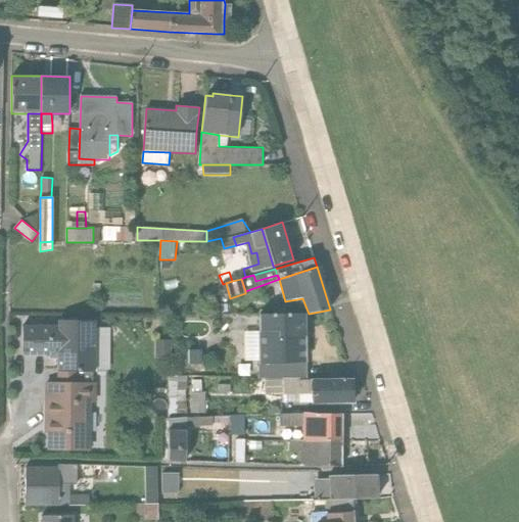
[(279,336),(307,334),(305,313),(258,314),(260,332),(278,331),(279,336)]
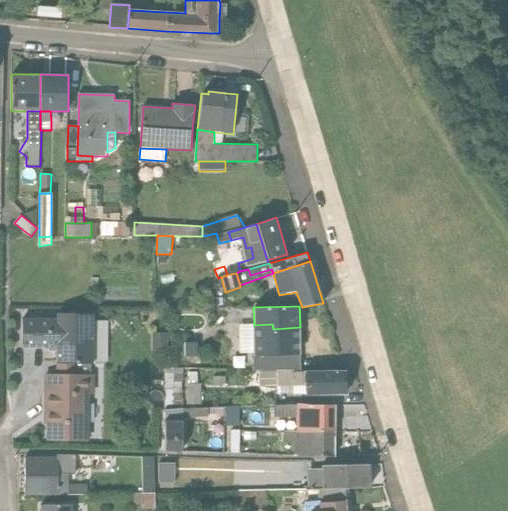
[(57,360),(94,361),(95,313),(57,313),(57,317),(46,317),(43,317),(23,317),(22,346),(43,347),(43,355),(56,355),(57,360)]
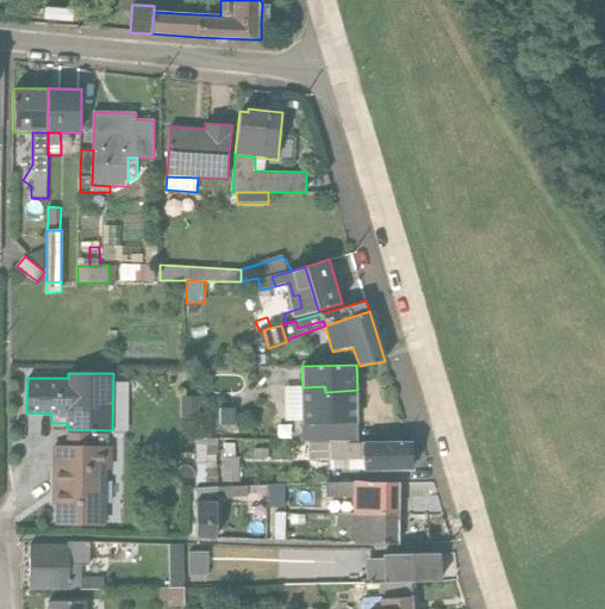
[(303,424),(325,423),(357,422),(357,390),(325,392),(324,386),(303,387),(303,424)]
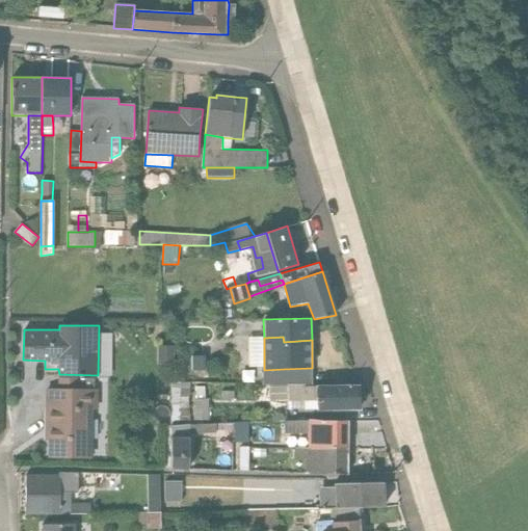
[(206,355),(192,355),(192,370),(206,370),(206,355)]
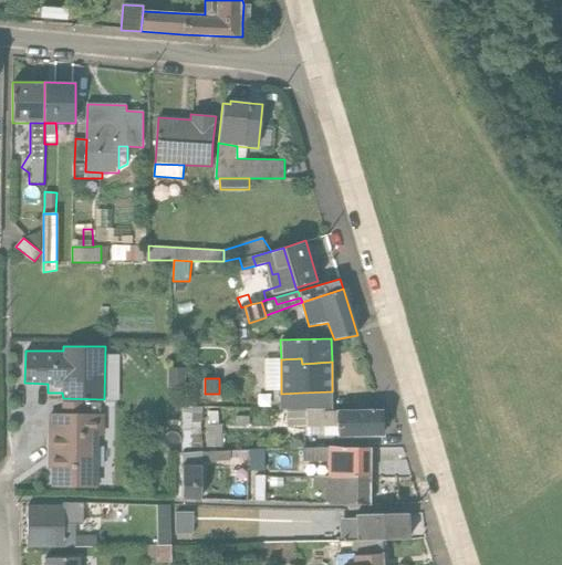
[(324,410),(333,410),(332,391),(302,393),(303,410),(306,411),(308,409),(324,410)]
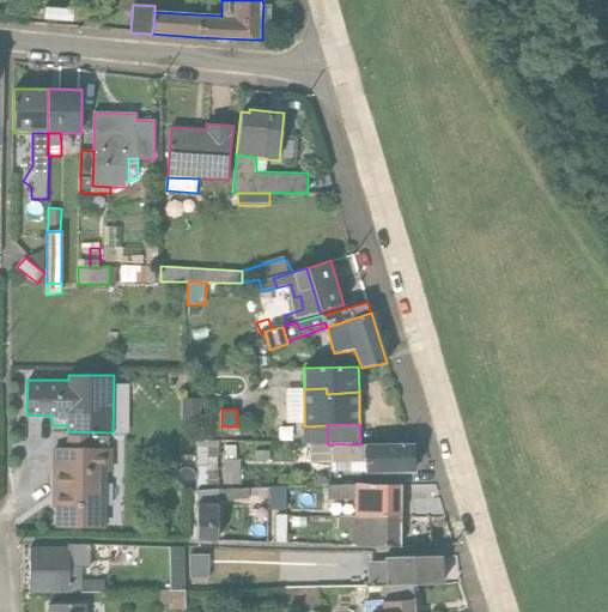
[(310,444),(328,444),(327,425),(304,426),(302,442),(310,444)]
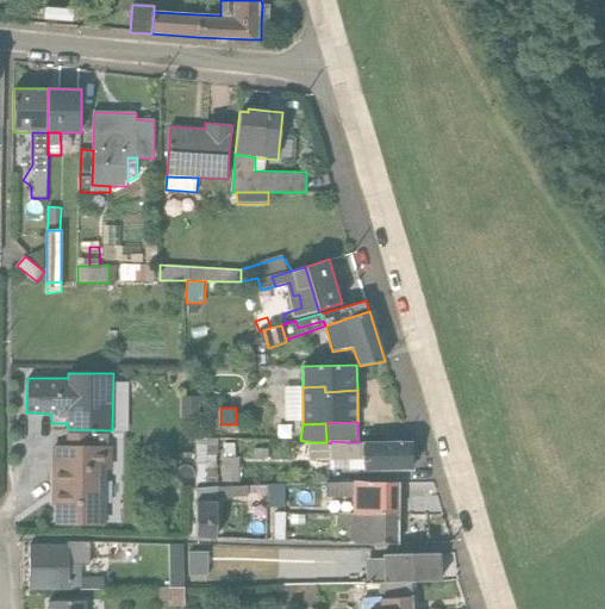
[(112,430),(68,429),(67,446),(54,445),(52,504),(56,504),(57,524),(106,526),(107,468),(113,468),(112,437),(112,430)]
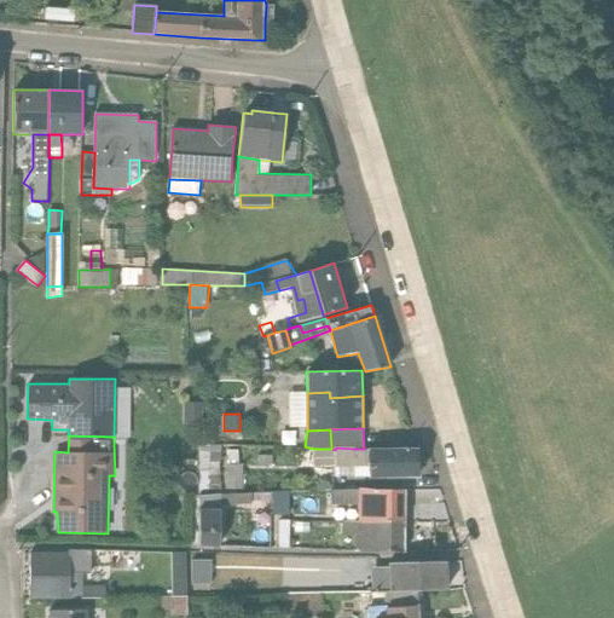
[(200,496),(220,496),(220,494),(221,494),(221,445),(201,445),(200,496)]
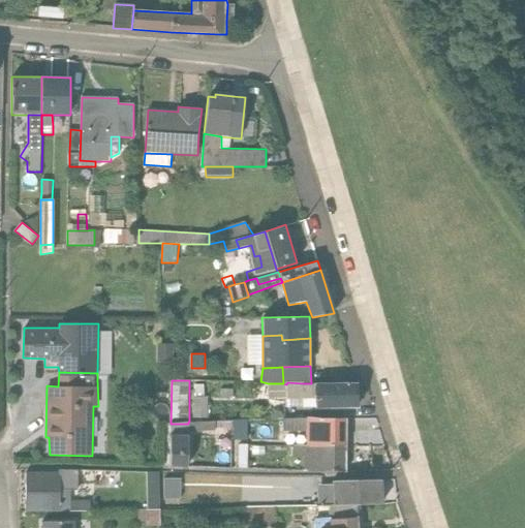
[(192,382),(191,397),(205,398),(206,382),(192,382)]
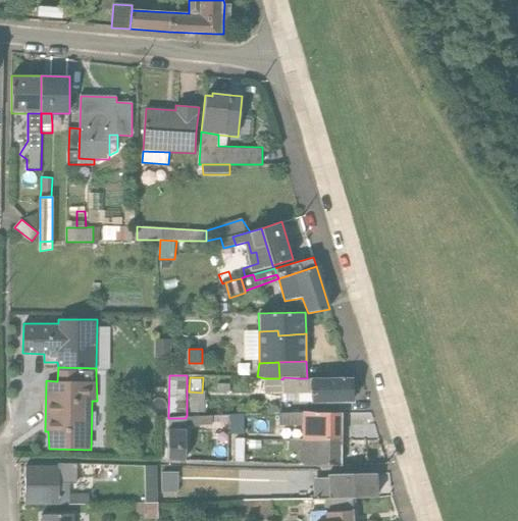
[(279,378),(264,378),(264,382),(254,382),(254,392),(265,393),(283,393),(300,393),(299,402),(311,402),(311,377),(307,378),(299,378),(283,377),(282,379),(279,378)]
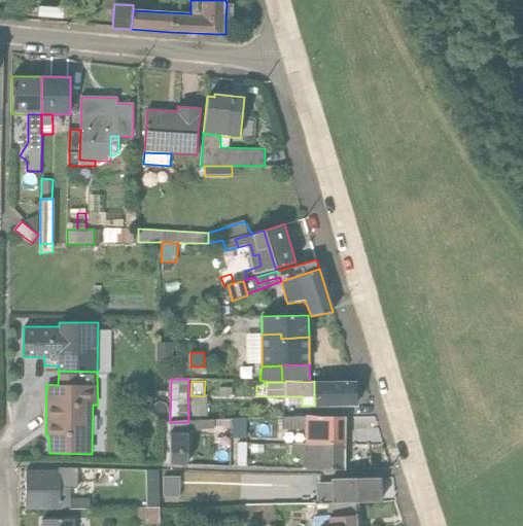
[(314,381),(314,406),(314,407),(356,407),(355,381),(314,381)]
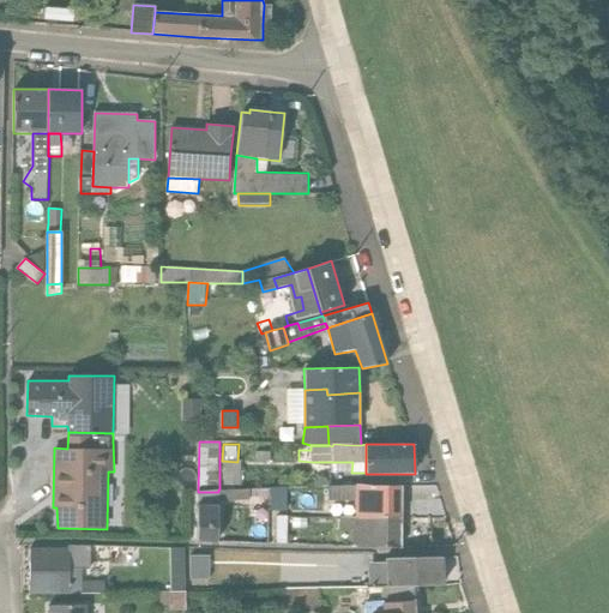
[(231,490),(241,490),(241,466),(231,464),(231,490)]
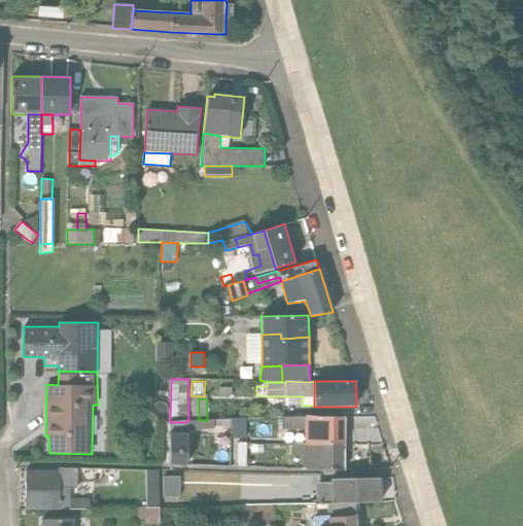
[(305,428),(306,415),(283,416),(282,429),(305,428)]
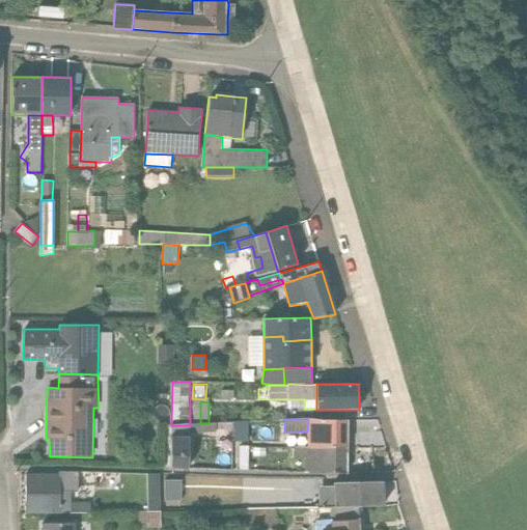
[(308,418),(307,431),(307,447),(348,447),(348,419),(308,418)]
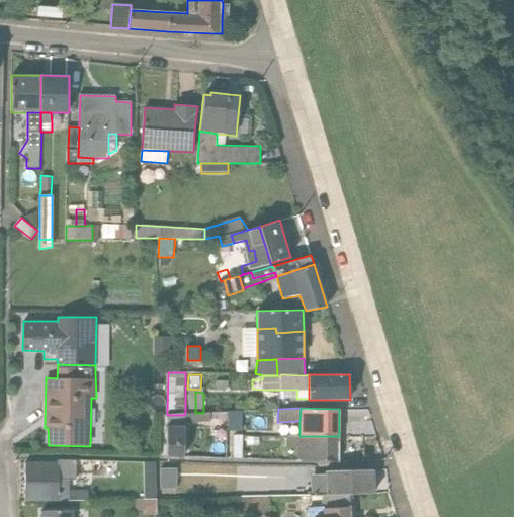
[(184,415),(184,422),(211,421),(211,419),(229,419),(229,430),(242,430),(242,425),(258,425),(258,411),(243,411),(229,412),(210,413),(203,413),(195,413),(185,413),(184,413),(184,415)]
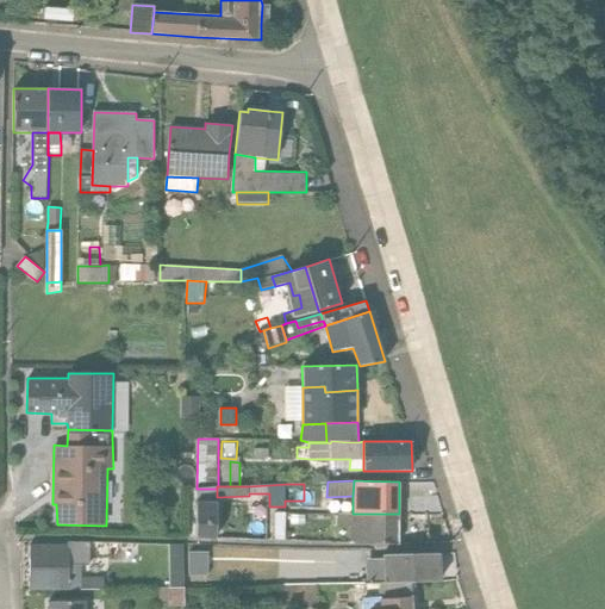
[(197,501),(217,502),(217,497),(217,489),(197,489),(197,501)]
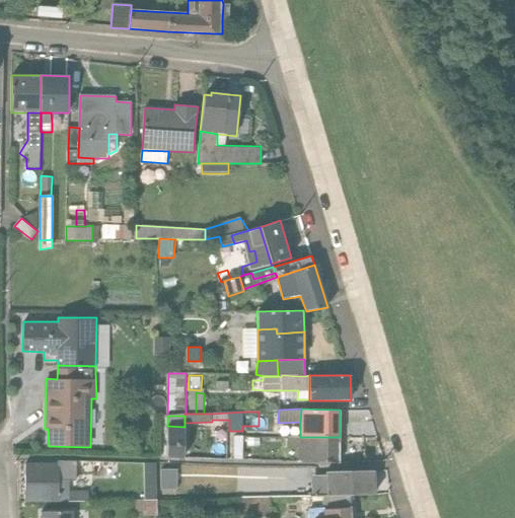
[(185,427),(167,426),(167,457),(185,458),(185,427)]
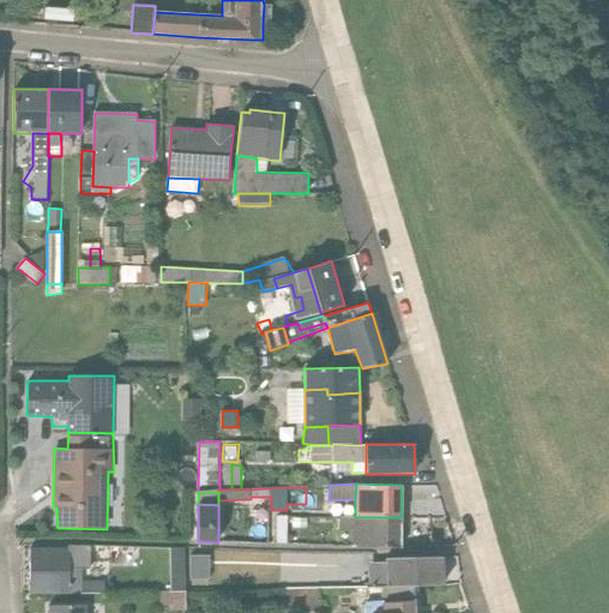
[(278,516),(277,542),(288,542),(288,516),(278,516)]
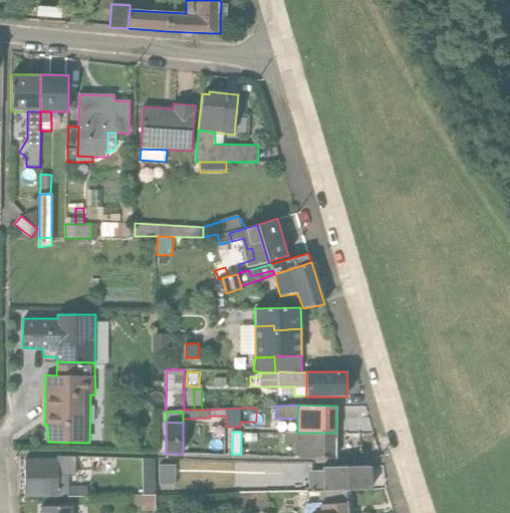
[(297,443),(297,433),(284,432),(284,443),(297,443)]
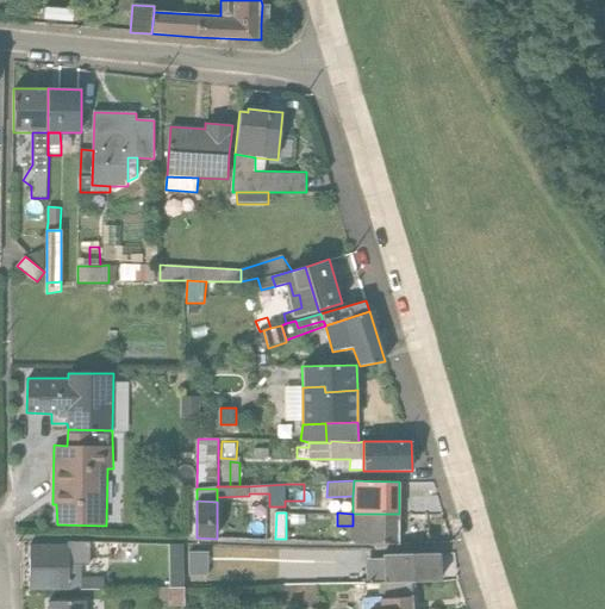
[(353,514),(353,526),(353,541),(353,544),(399,544),(399,514),(353,514)]
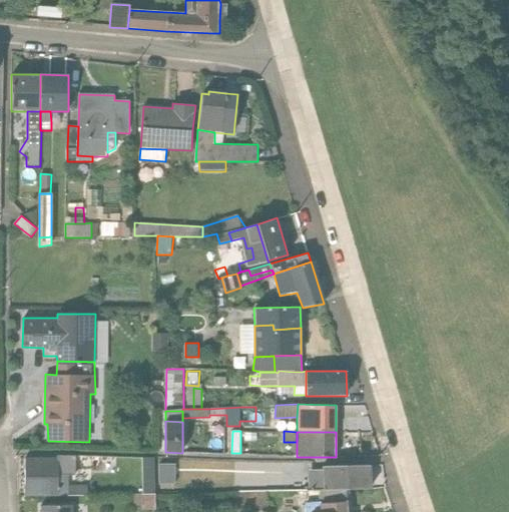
[(59,496),(59,474),(59,458),(26,457),(25,495),(59,496)]
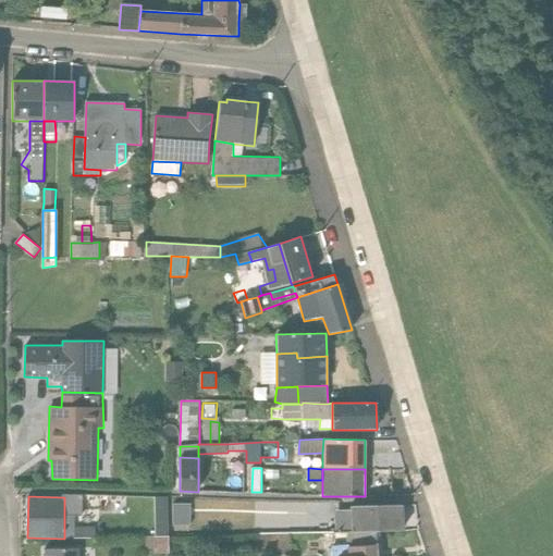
[(176,522),(194,522),(195,498),(176,498),(176,522)]
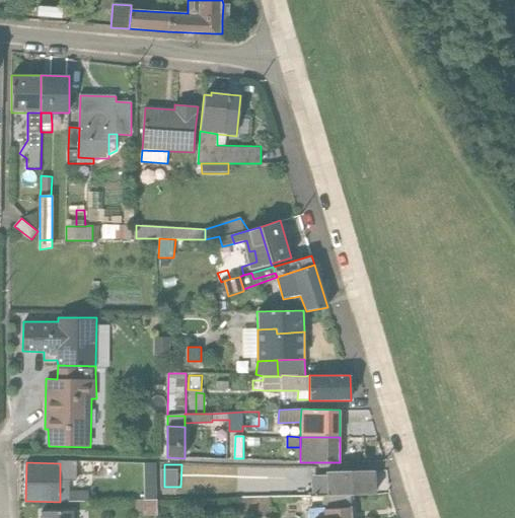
[(327,495),(326,470),(313,472),(313,474),(313,478),(301,478),(296,479),(296,467),(241,466),(241,498),(300,498),(314,497),(322,496),(327,495)]
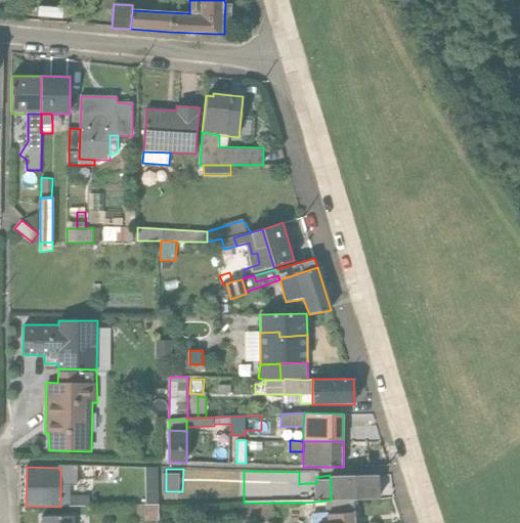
[(330,475),(331,499),(354,498),(381,498),(380,473),(330,475)]
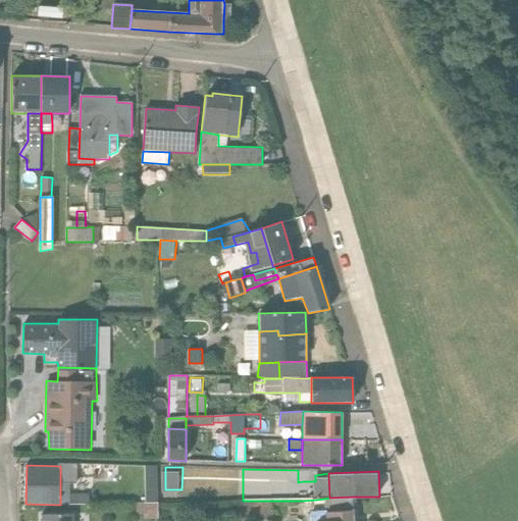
[(60,482),(60,505),(69,504),(89,504),(89,493),(69,492),(69,482),(60,482)]
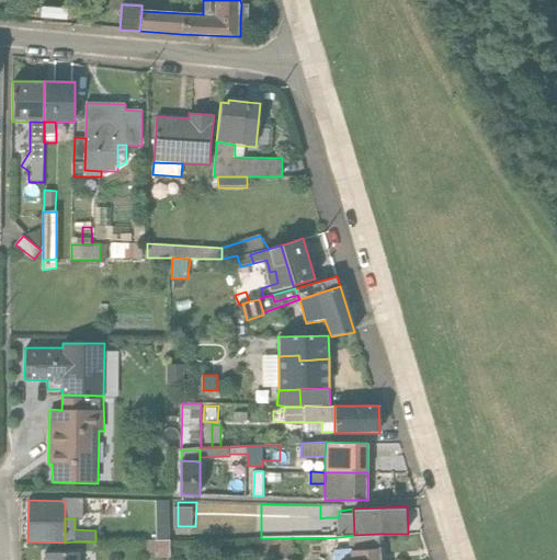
[(354,535),(349,536),(349,548),(350,550),(379,548),(379,534),(354,535)]
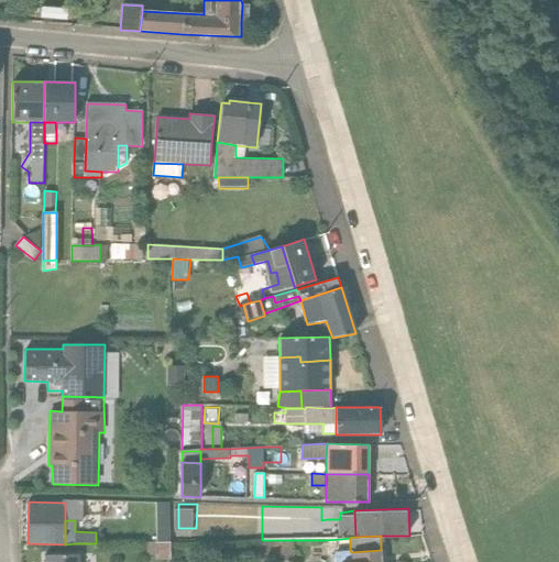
[(171,541),(148,542),(148,554),(157,554),(157,559),(171,559),(171,541)]
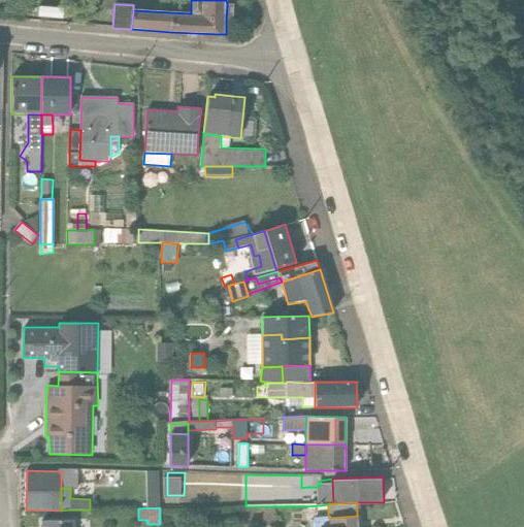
[(328,526),(329,518),(328,516),(315,516),(315,520),(310,520),(310,526),(328,526)]
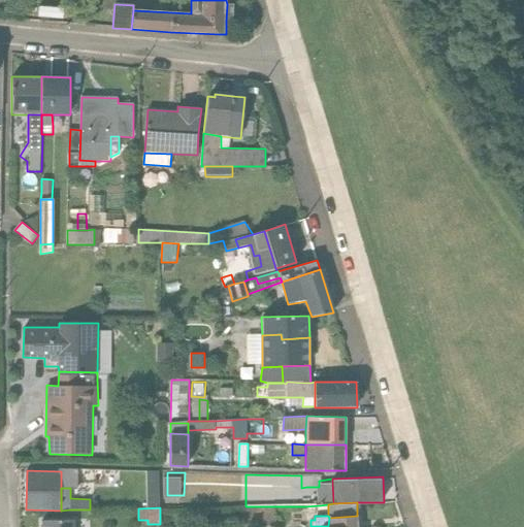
[(357,526),(357,516),(329,518),(328,526),(357,526)]
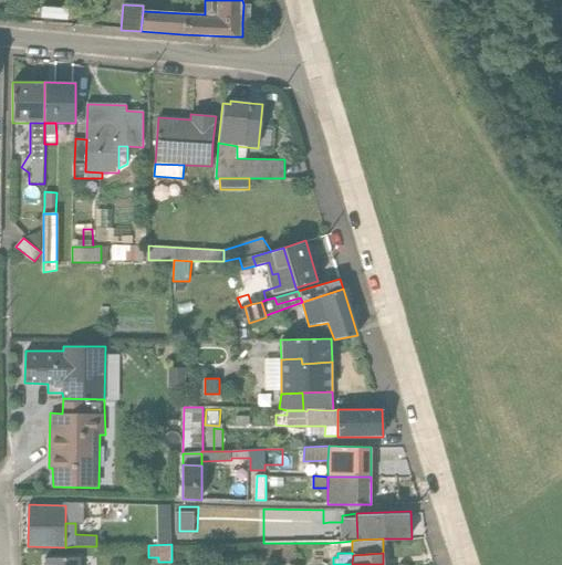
[(80,564),(80,555),(45,556),(44,564),(80,564)]
